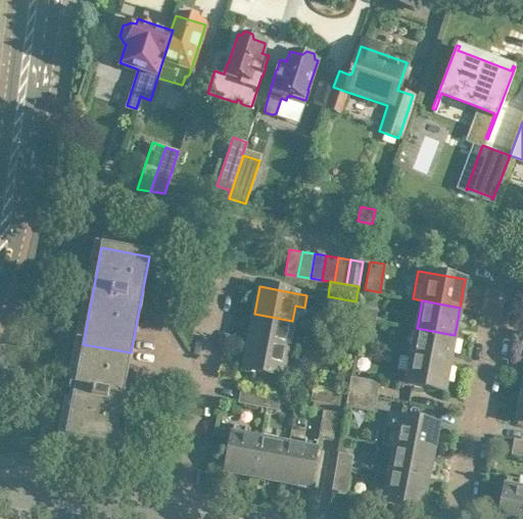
[(361,316),(375,318),(377,307),(363,304),(361,316)]
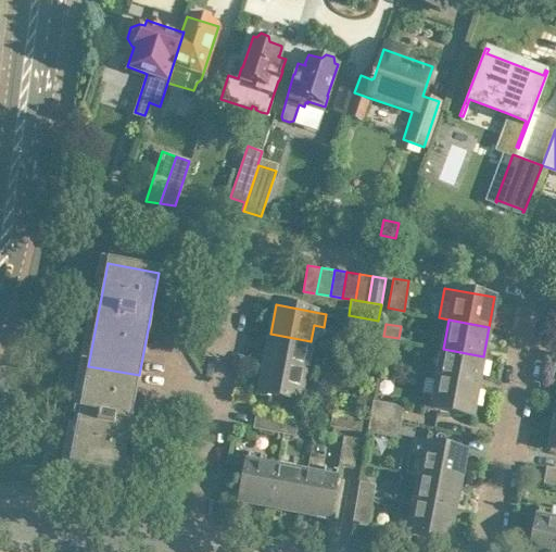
[(270,334),(265,365),(304,373),(311,341),(270,334)]
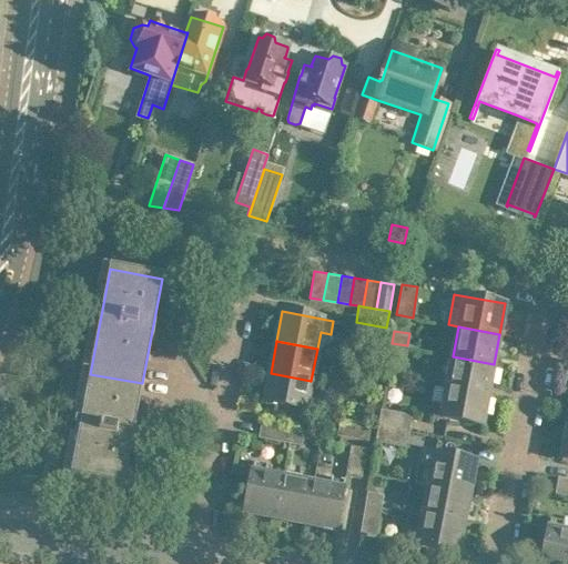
[(405,358),(407,345),(392,343),(389,355),(405,358)]
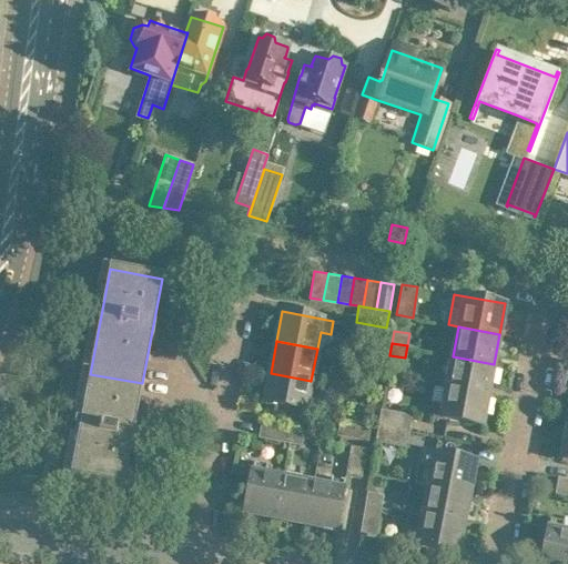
[(447,386),(488,394),(494,364),(453,356),(447,386)]
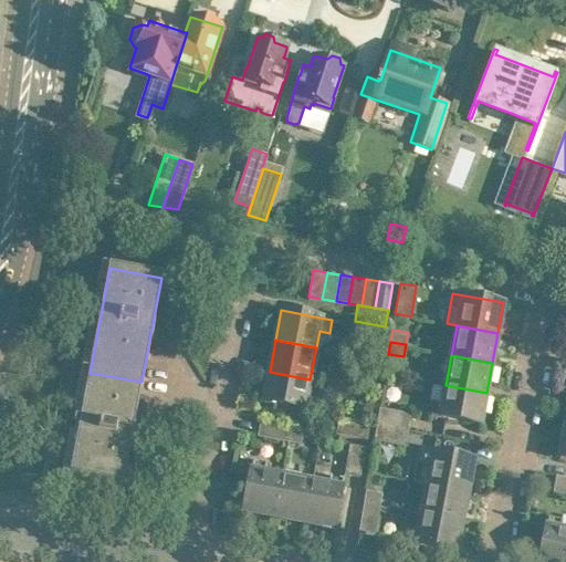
[(366,357),(363,375),(377,378),(379,360),(366,357)]
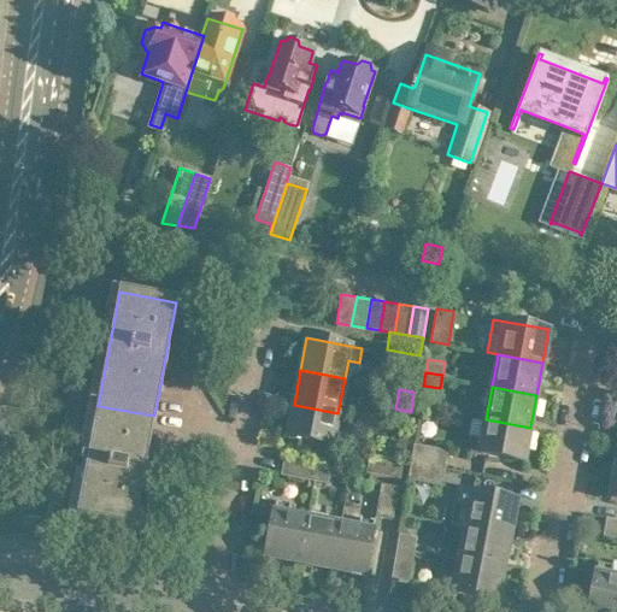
[(294,405),(288,436),(342,447),(345,433),(334,430),(338,413),(294,405)]
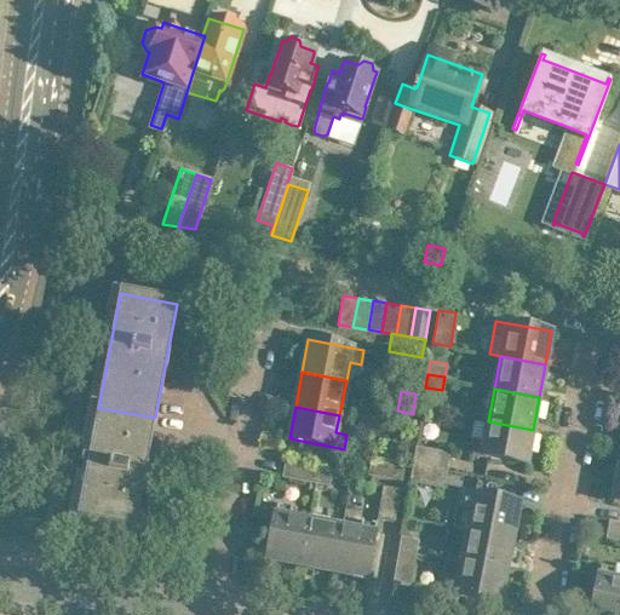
[(135,533),(155,418),(98,408),(97,417),(78,522),(105,527),(135,533)]
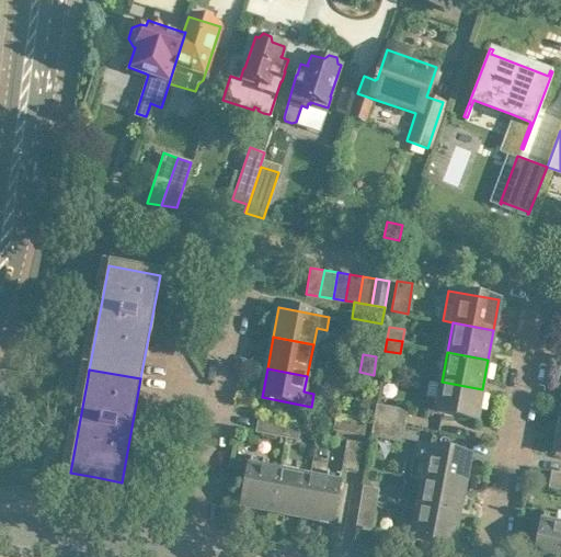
[(477,419),(482,389),(442,382),(438,398),(428,397),(426,410),(477,419)]
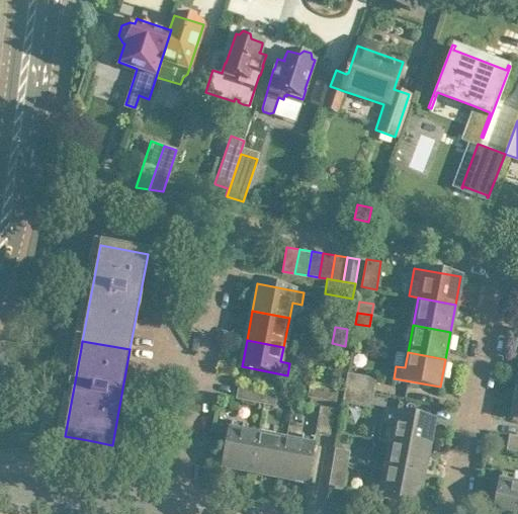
[(347,370),(345,386),(373,391),(375,376),(347,370)]
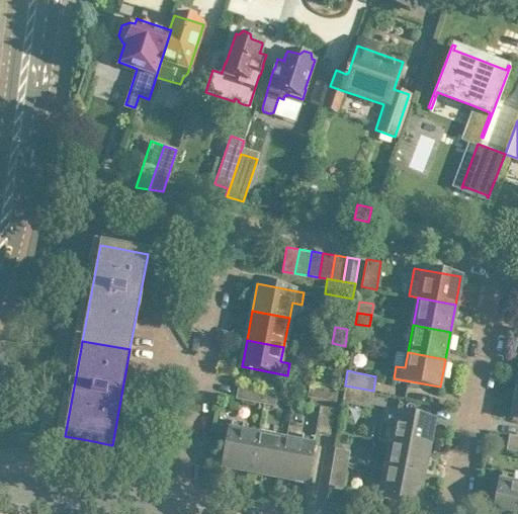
[(335,401),(338,384),(311,379),(308,396),(335,401)]
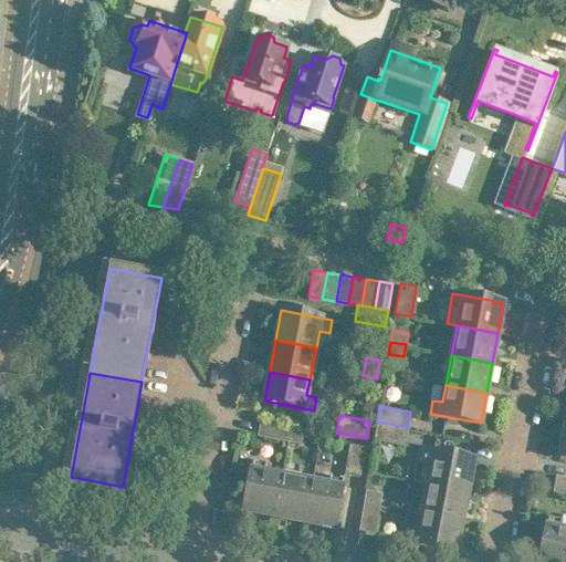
[(291,424),(261,418),(258,434),(287,440),(291,424)]
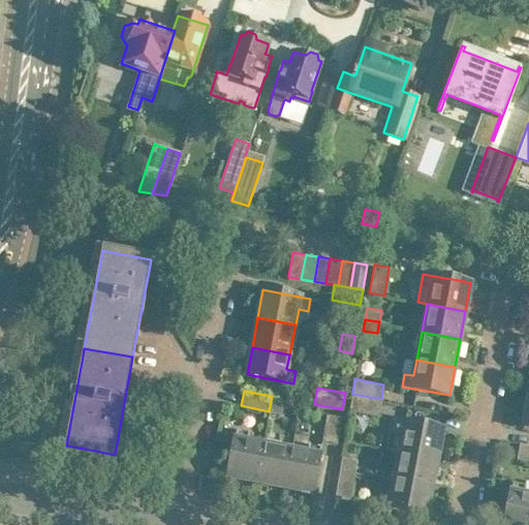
[(378,414),(381,399),(352,394),(349,409),(378,414)]
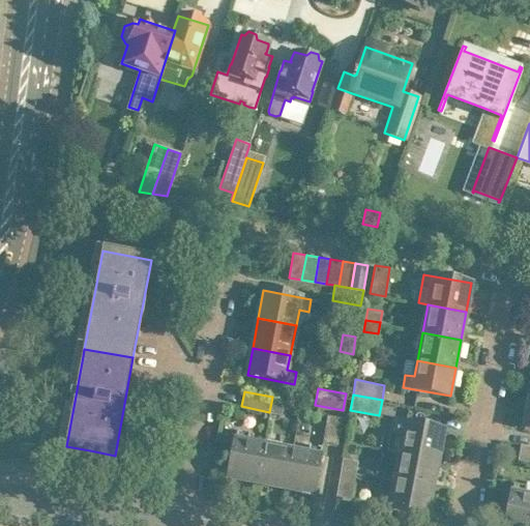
[(280,414),(282,406),(283,399),(272,397),(269,412),(280,414)]
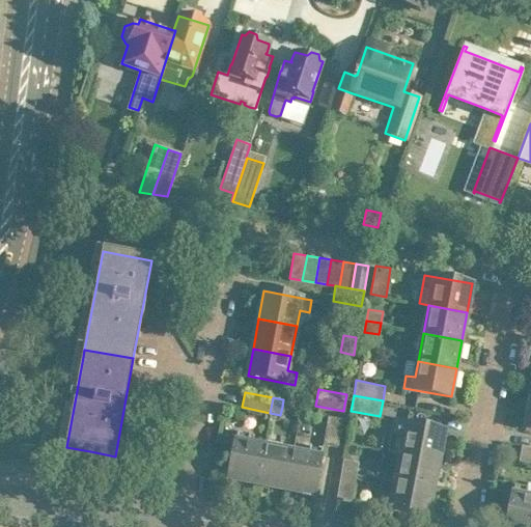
[(343,417),(328,415),(324,442),(338,445),(343,417)]
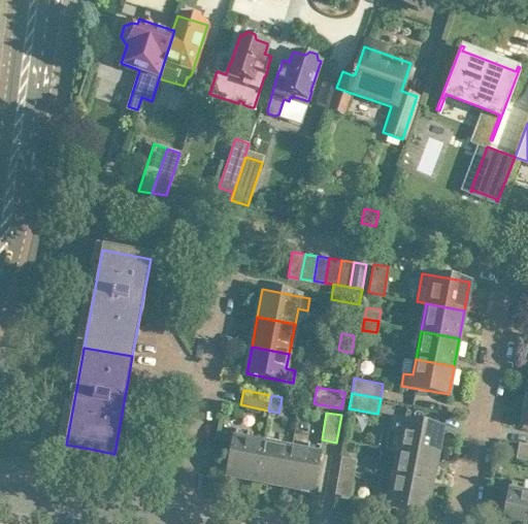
[(392,414),(385,447),(398,450),(398,449),(436,456),(441,428),(410,422),(410,418),(392,414)]
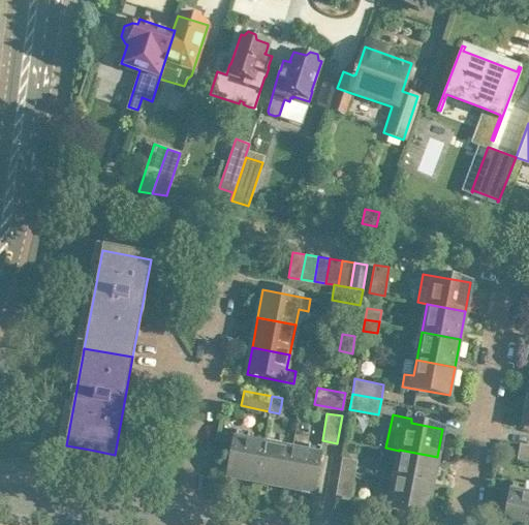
[(248,435),(249,431),(237,429),(227,475),(255,482),(263,438),(248,435)]
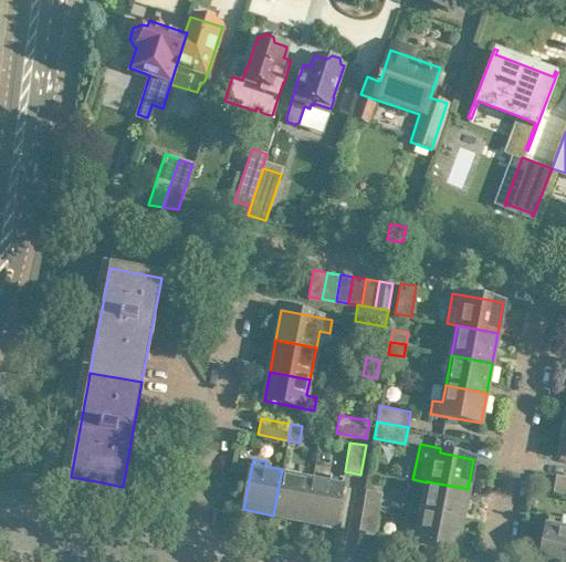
[(273,516),(304,521),(313,475),(282,469),(273,516)]
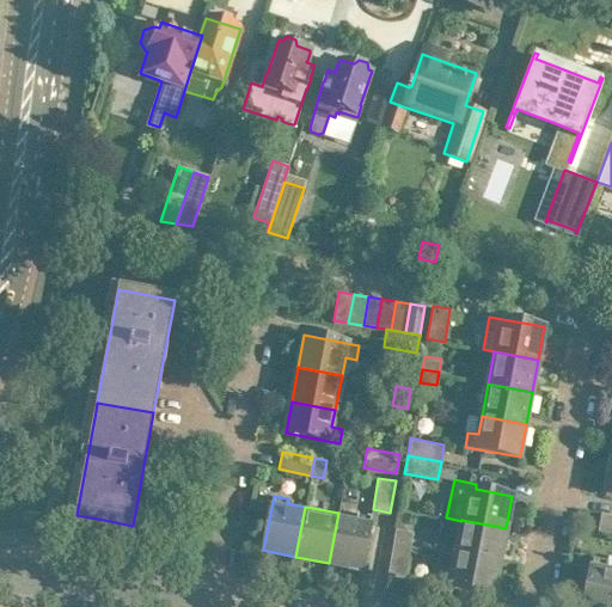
[(338,513),(329,563),(361,569),(372,514),(357,512),(356,516),(338,513)]
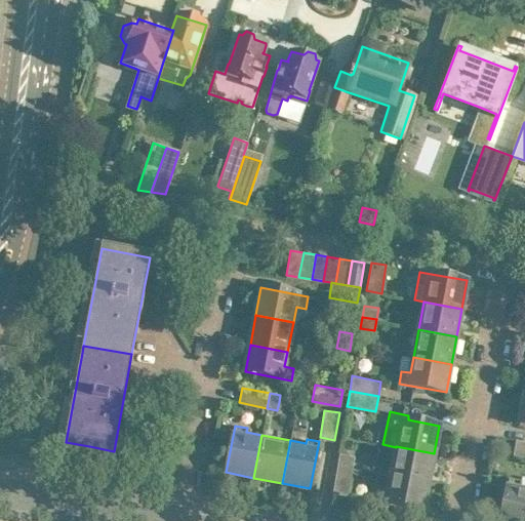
[(513,453),(524,455),(524,440),(516,439),(513,453)]
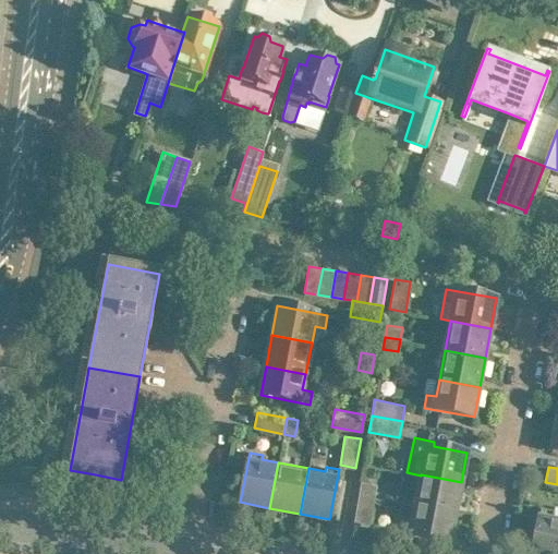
[(421,476),(415,504),(456,512),(461,482),(421,474),(421,476)]
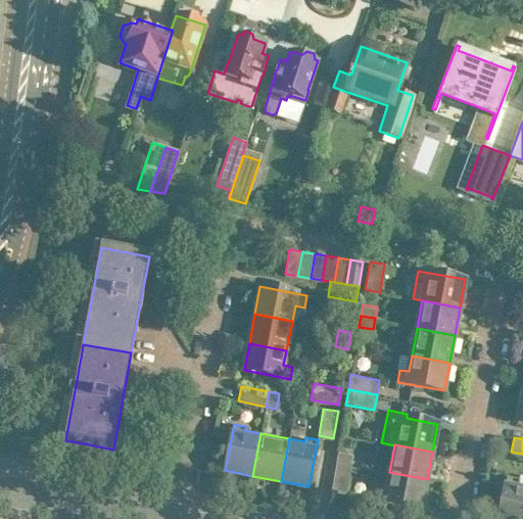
[(338,452),(336,463),(351,465),(352,454),(338,452)]
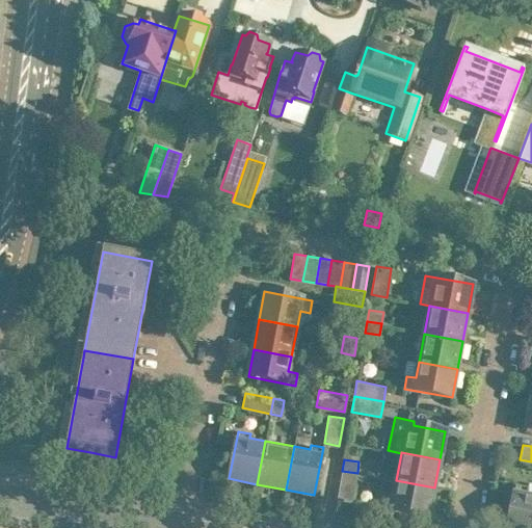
[(337,499),(352,502),(357,473),(342,471),(337,499)]
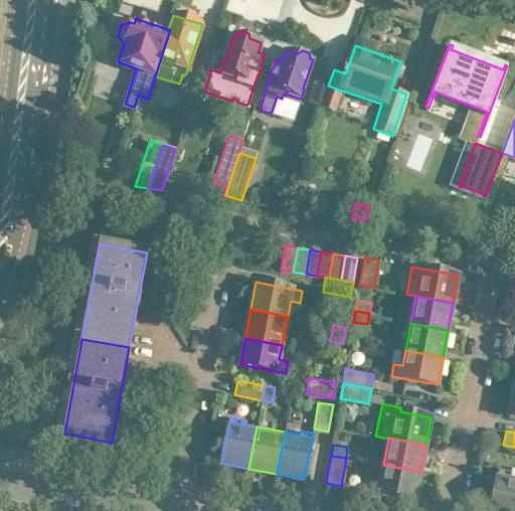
[(383,465),(368,462),(363,490),(369,491),(386,495),(414,500),(420,472),(383,465)]
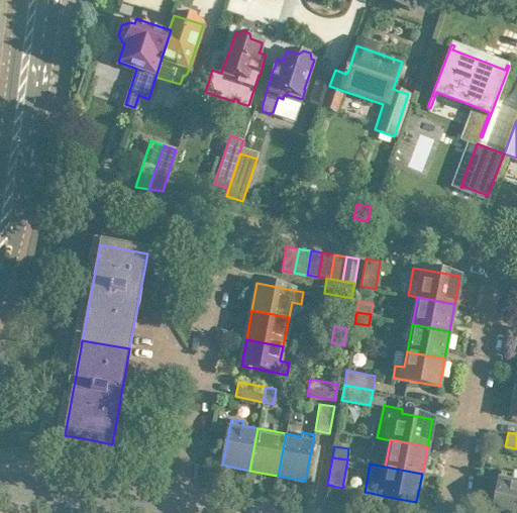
[(516,512),(516,483),(510,483),(513,473),(501,471),(492,512),(516,512)]
